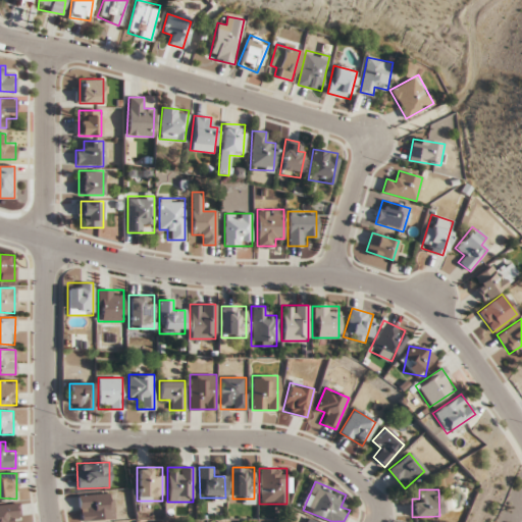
[(79,496),(80,521),(113,519),(112,493),(79,496)]
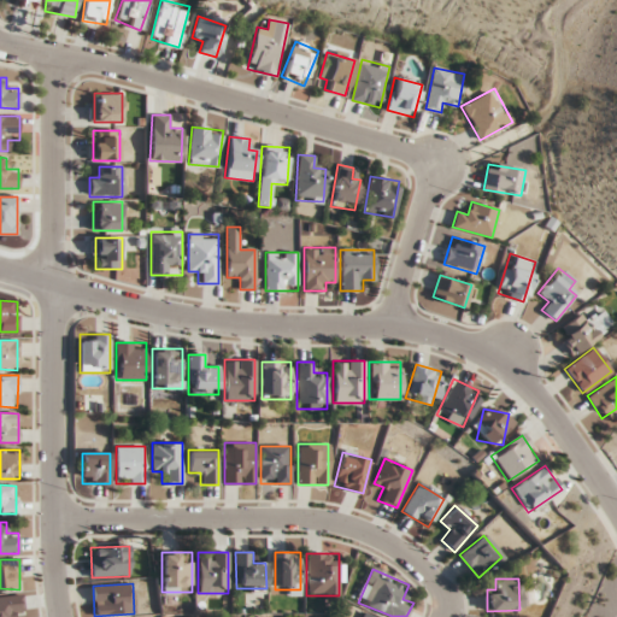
[(0,616),(11,616),(11,612),(23,611),(22,595),(0,597),(0,616)]
